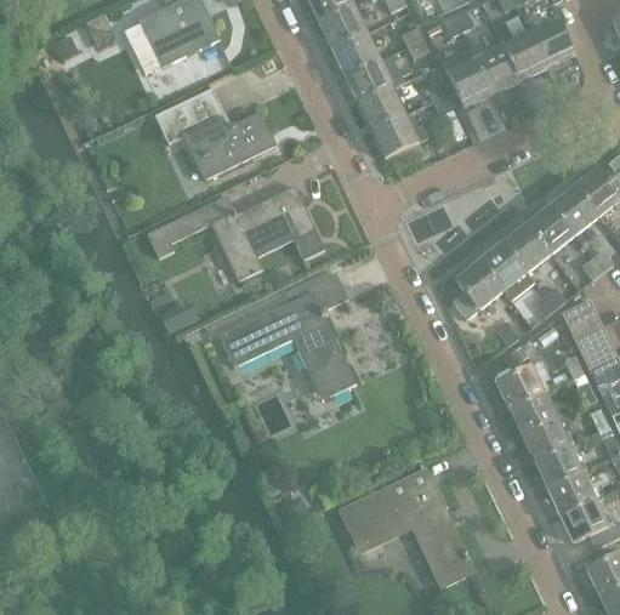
[(165,0),(168,5),(138,20),(161,66),(220,38),(202,0),(165,0)]
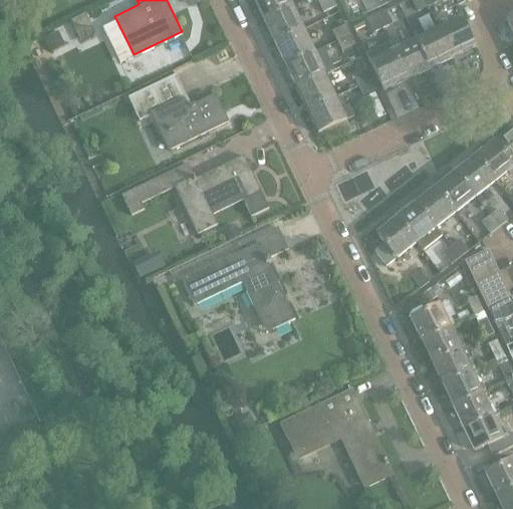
[(254,0),(263,18),(291,4),(289,0),(254,0)]
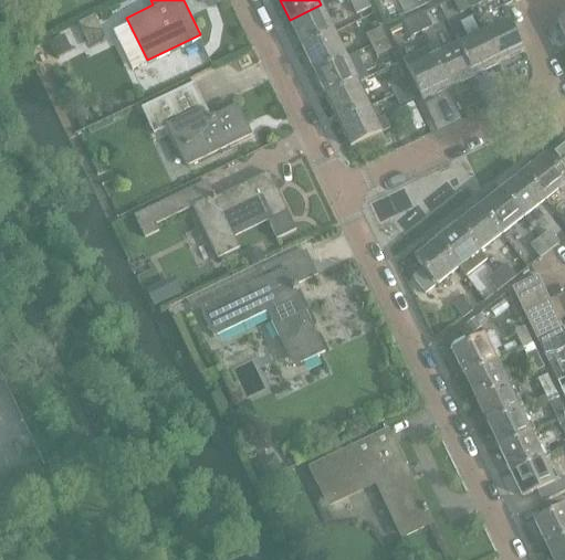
[(351,0),(356,10),(369,3),(367,0),(351,0)]
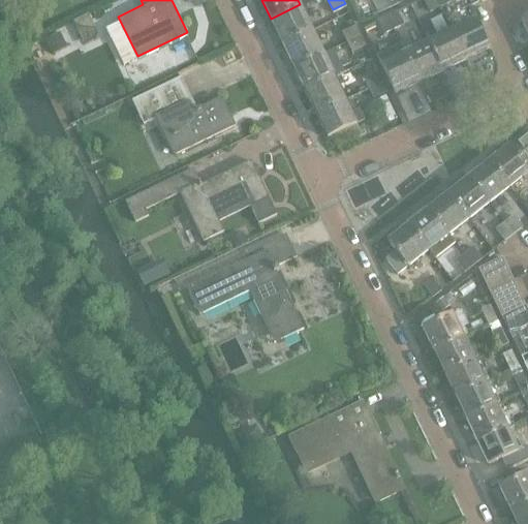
[(387,5),(384,0),(373,0),(378,10),(387,5)]
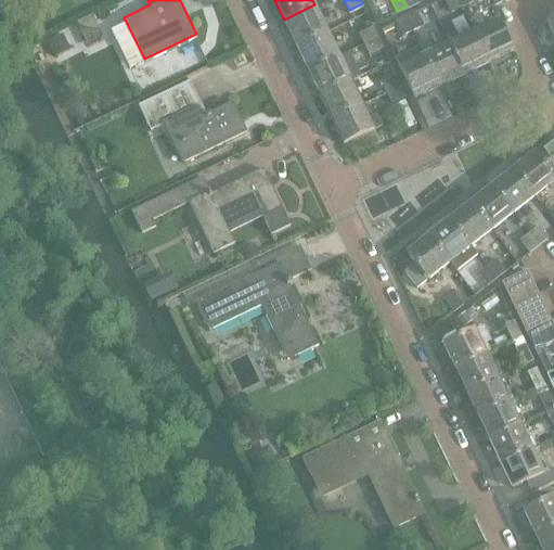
[(461,4),(459,0),(446,0),(450,9),(461,4)]
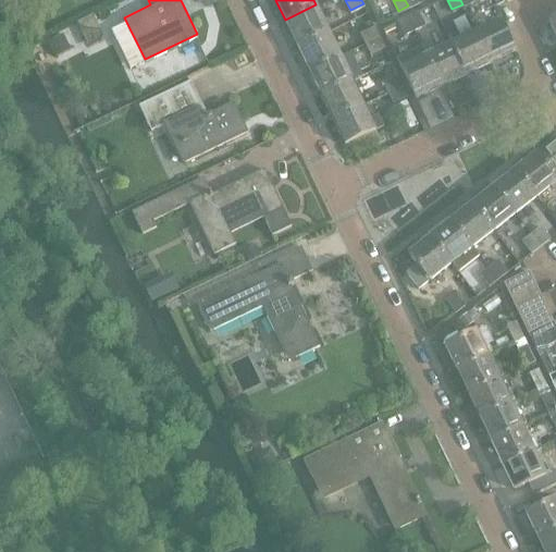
[(316,4),(285,20),(297,44),(328,29),(316,4)]
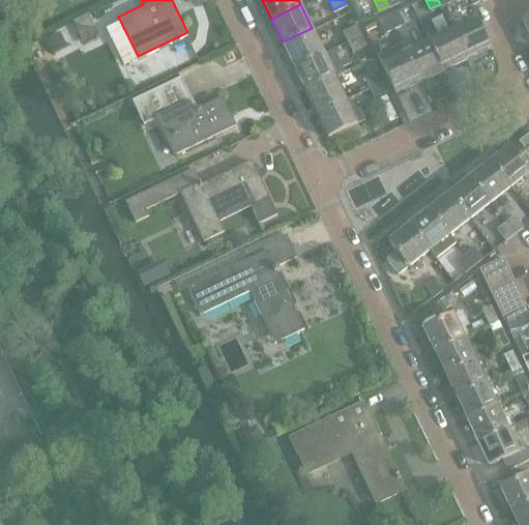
[(398,8),(387,12),(393,26),(404,21),(398,8)]
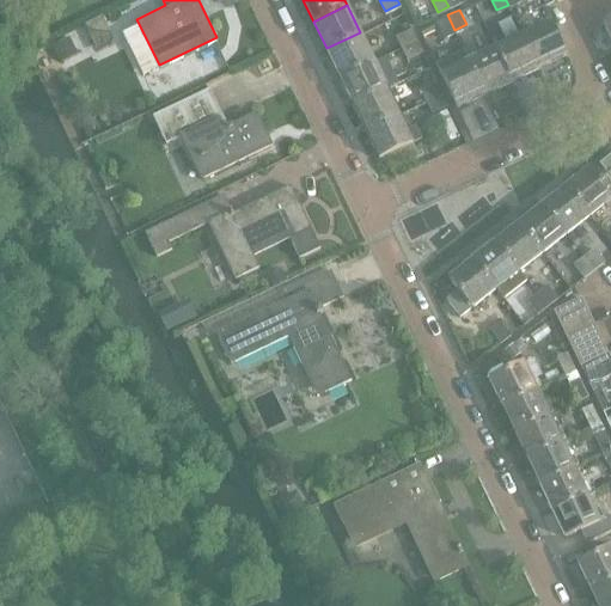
[(454,30),(447,14),(437,20),(444,36),(454,30)]
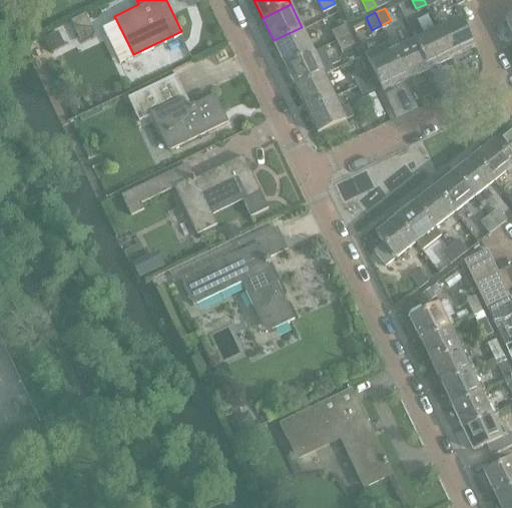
[(460,16),(437,27),(451,55),(474,44),(460,16)]
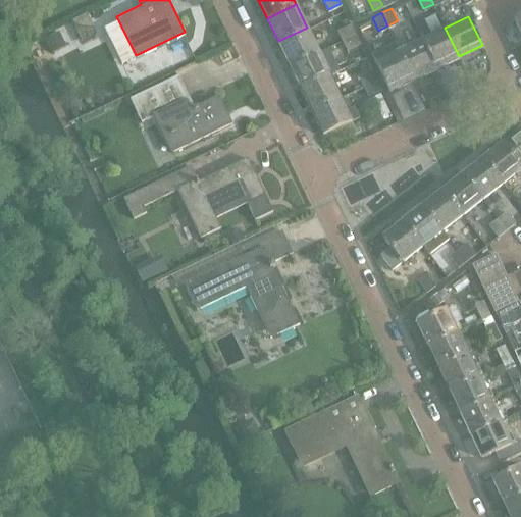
[(337,29),(342,39),(355,33),(350,22),(337,29)]
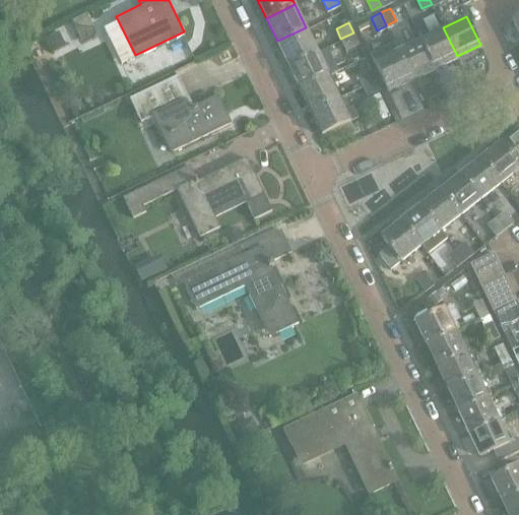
[(306,27),(277,41),(288,63),(317,50),(306,27)]
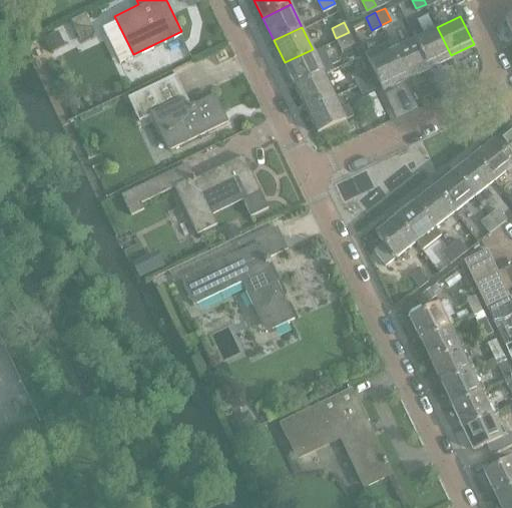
[(437,27),(415,38),(428,66),(451,55),(437,27)]
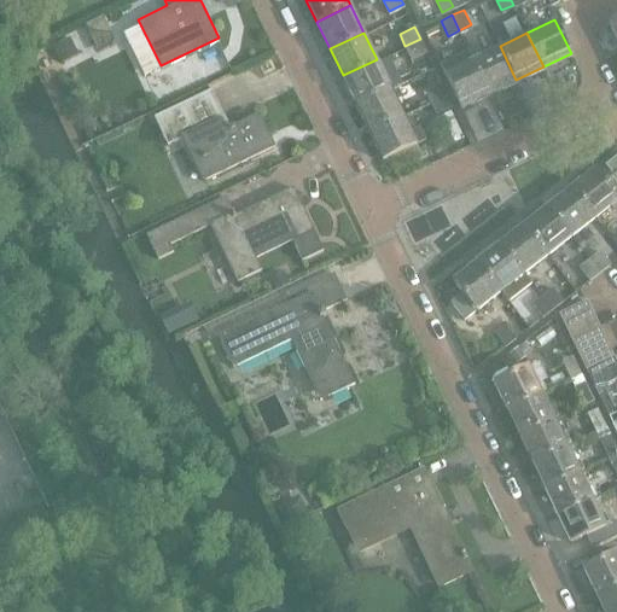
[(69,34),(52,44),(60,59),(77,51),(69,34)]
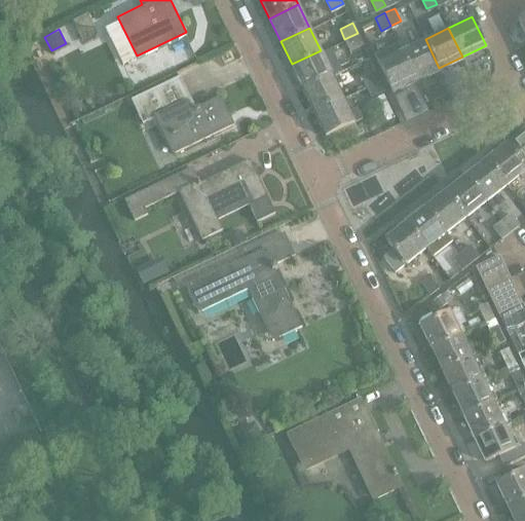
[(358,33),(344,39),(349,48),(363,42),(358,33)]
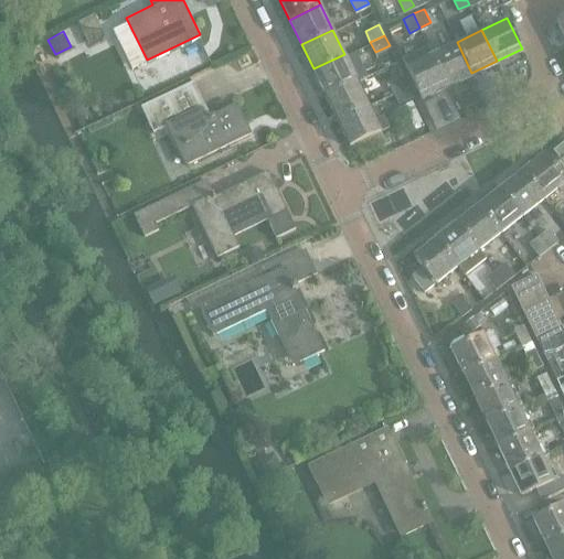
[(427,42),(402,54),(422,97),(447,84),(433,53),(427,42)]
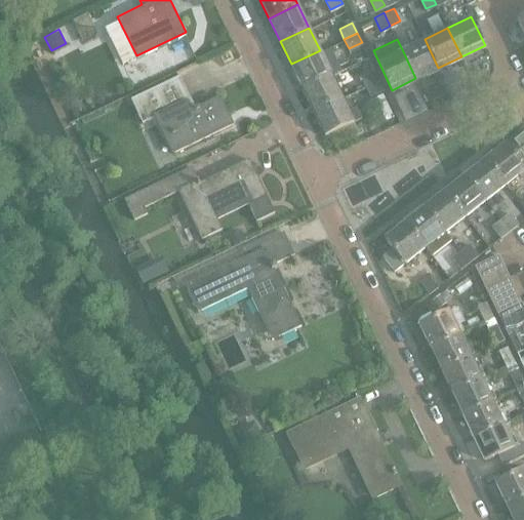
[(425,39),(402,49),(415,78),(438,68),(425,39)]
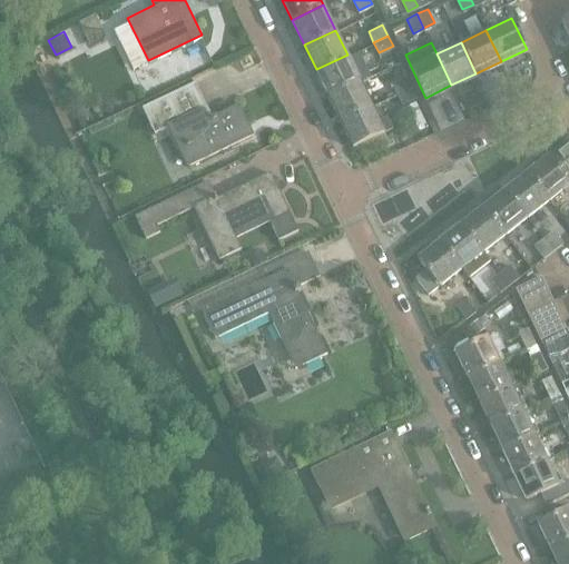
[(347,55),(316,69),(329,95),(360,79),(347,55)]
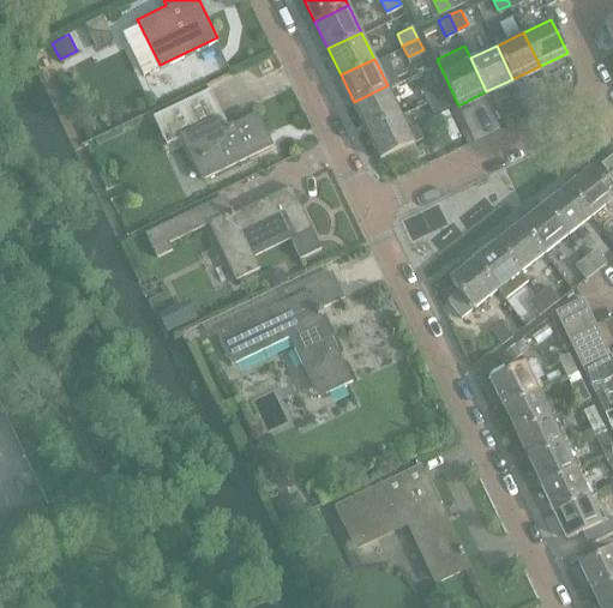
[(422,88),(428,100),(443,91),(438,80),(422,88)]
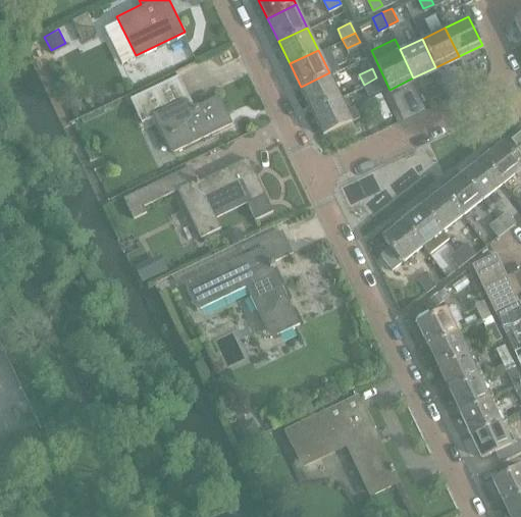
[(178,72),(129,96),(136,107),(142,119),(152,114),(169,150),(172,149),(230,121),(218,95),(195,106),(190,108),(174,75),(179,73),(178,72)]
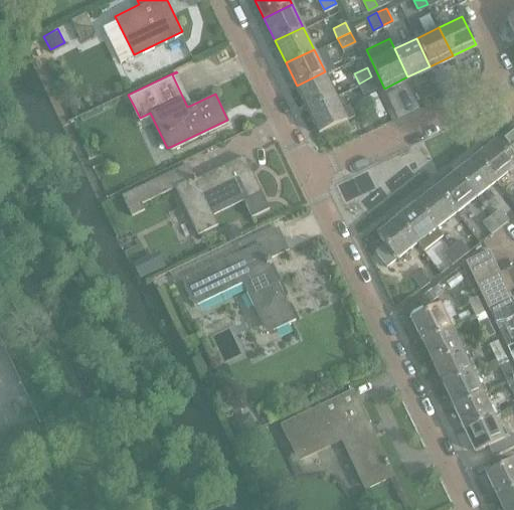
[(325,71),(297,86),(308,108),(335,95),(325,71)]
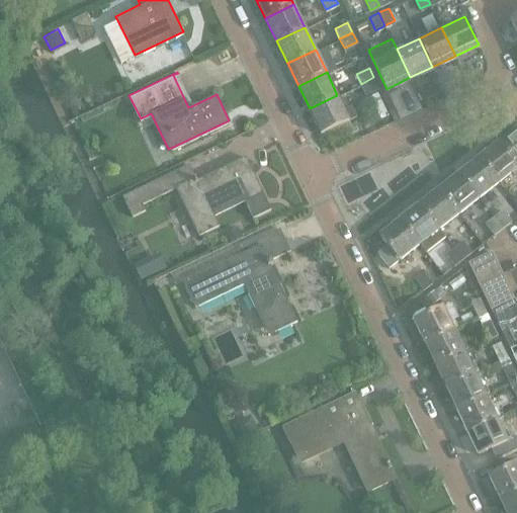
[(373,77),(361,84),(365,93),(378,87),(373,77)]
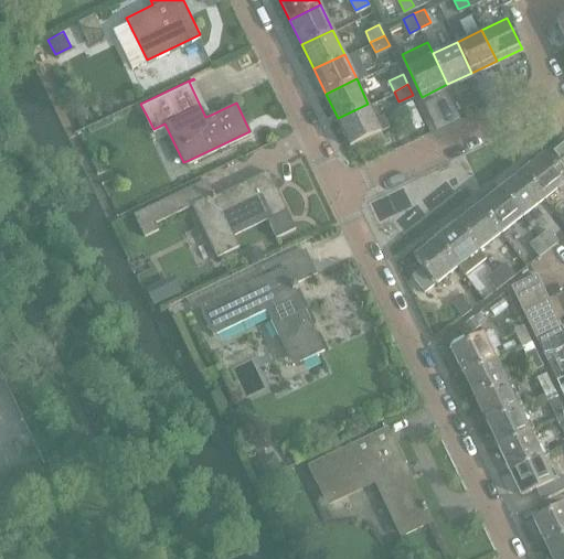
[(368,104),(338,118),(350,143),(389,125),(382,113),(374,116),(368,104)]
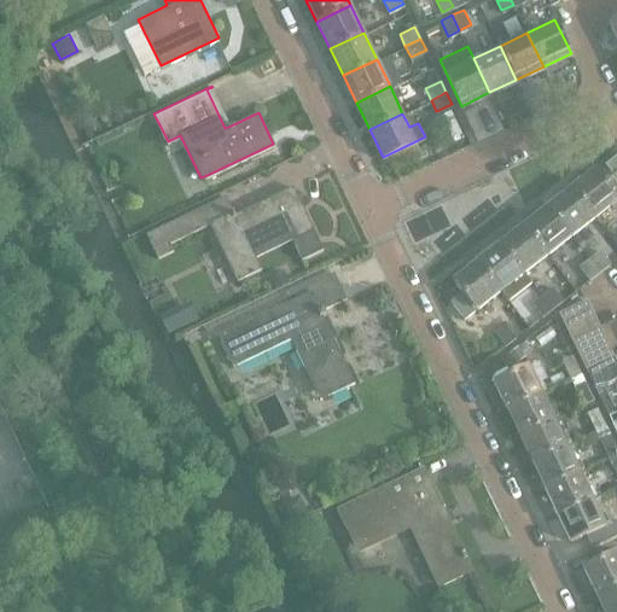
[(616,150),(595,167),(616,194),(616,150)]
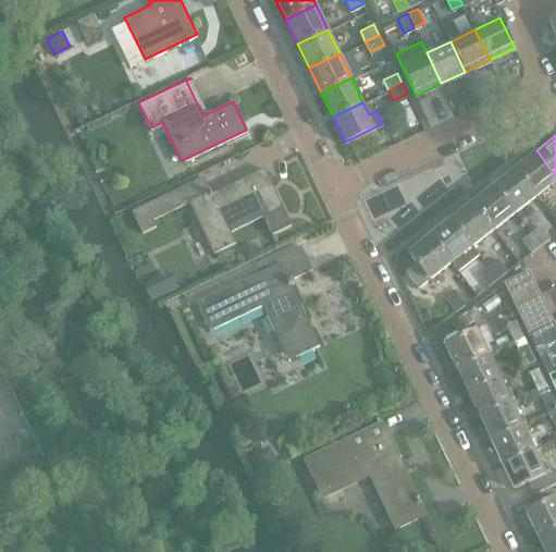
[(555,175),(536,150),(516,168),(536,194),(555,178),(555,175)]
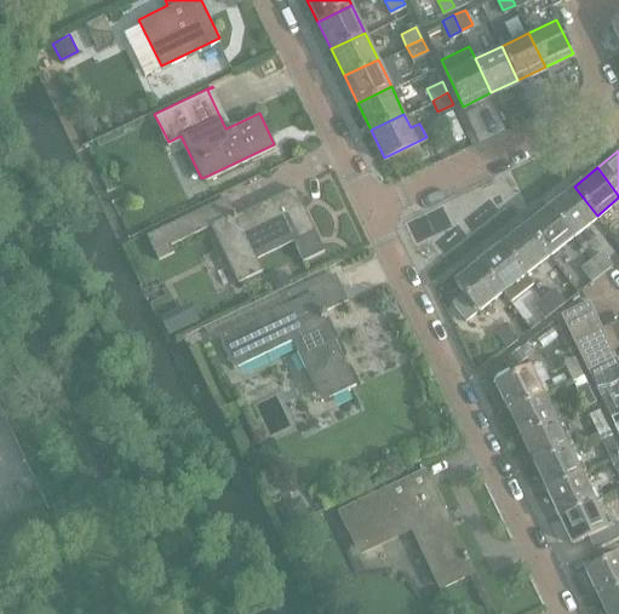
[(227,194),(147,233),(158,257),(173,248),(170,242),(211,222),(239,279),(262,268),(256,254),(292,237),(303,259),(324,248),(293,184),(235,213),(227,194)]
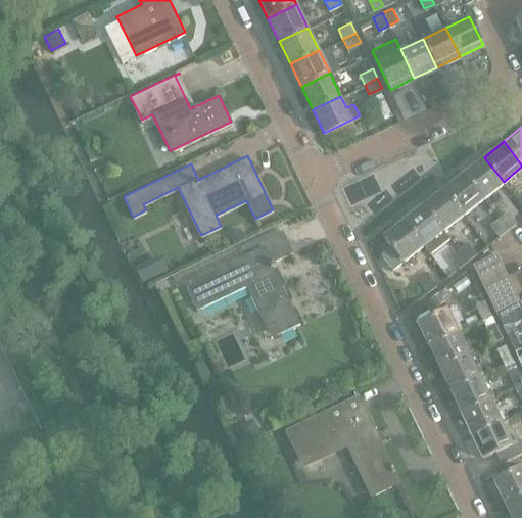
[(484,157),(464,173),(483,197),(504,182),(484,157)]
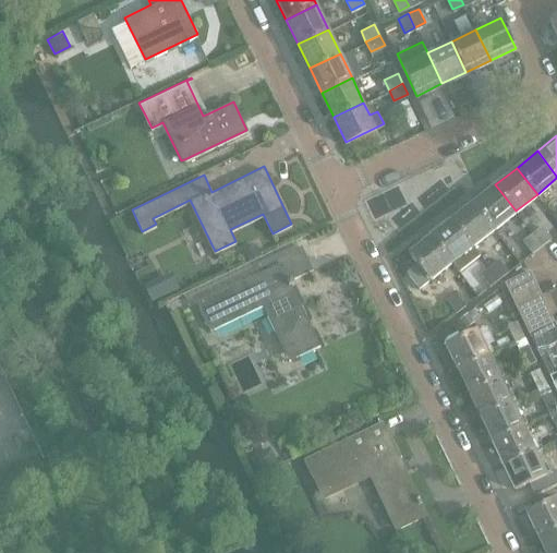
[(495,184),(473,201),(495,227),(516,211),(495,184)]
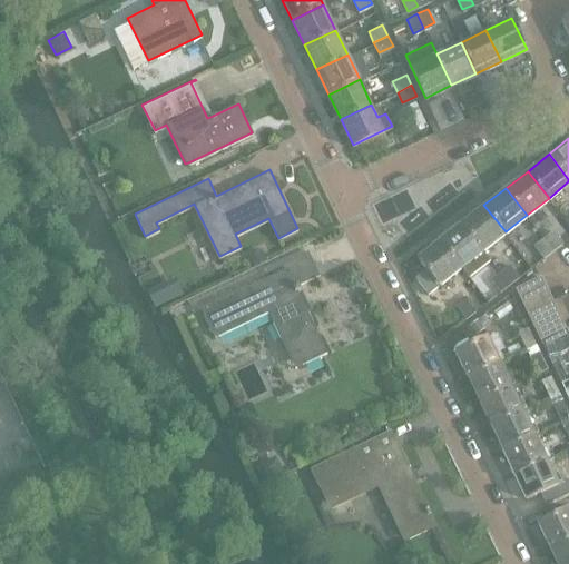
[(483,205),(462,221),(483,249),(506,231),(483,205)]
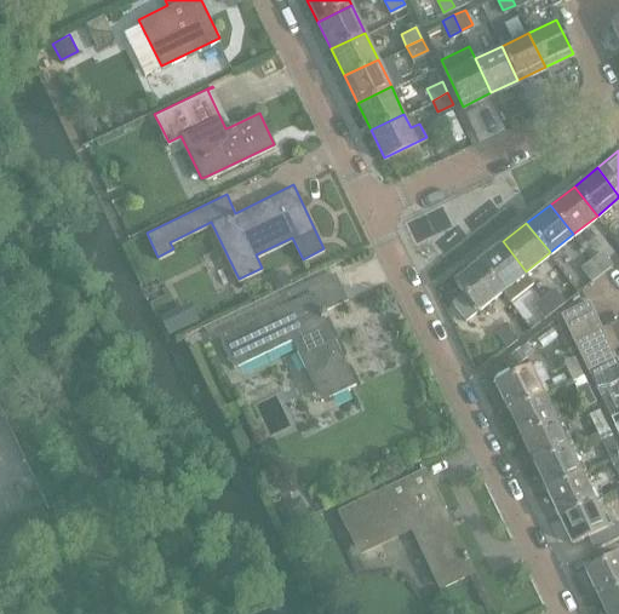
[(503,241),(479,259),(502,290),(510,299),(533,281),(526,271),(503,241)]
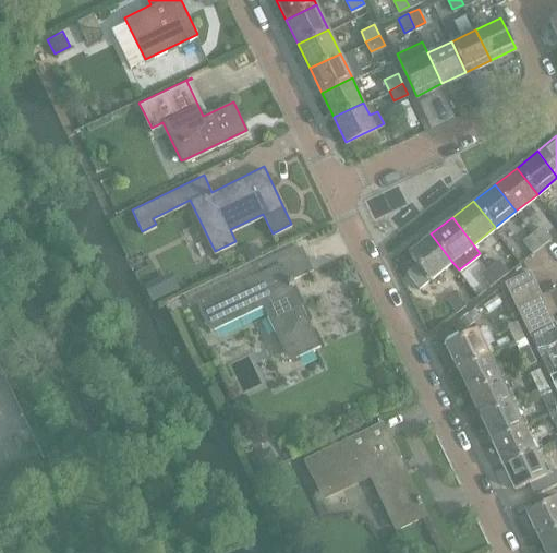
[(541,224),(532,231),(541,243),(551,236),(541,224)]
